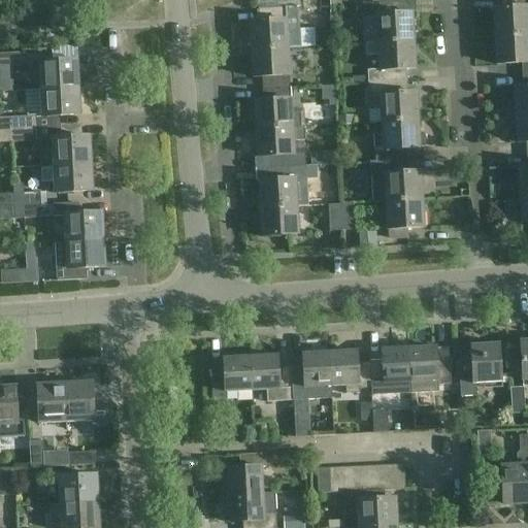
[(527,0),(501,0),(502,8),(494,9),(495,37),(527,35),(527,0)]
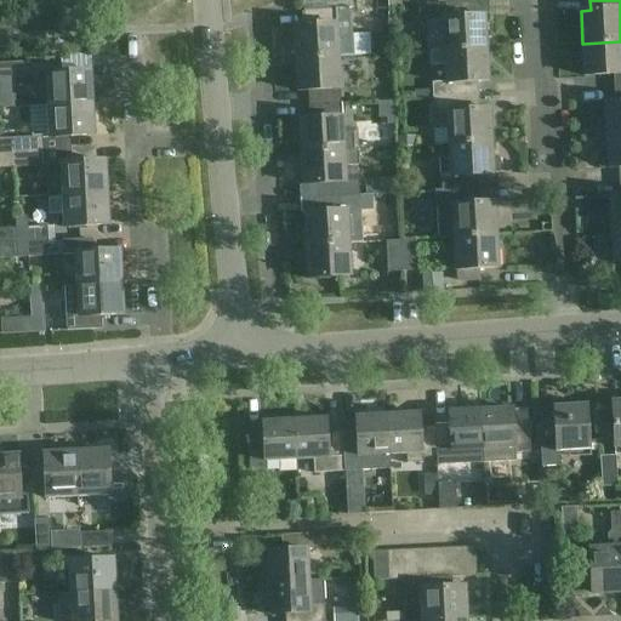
[(445,51),(486,50),(485,15),(474,16),(474,1),(427,4),(428,18),(443,17),(445,50),(445,51)]
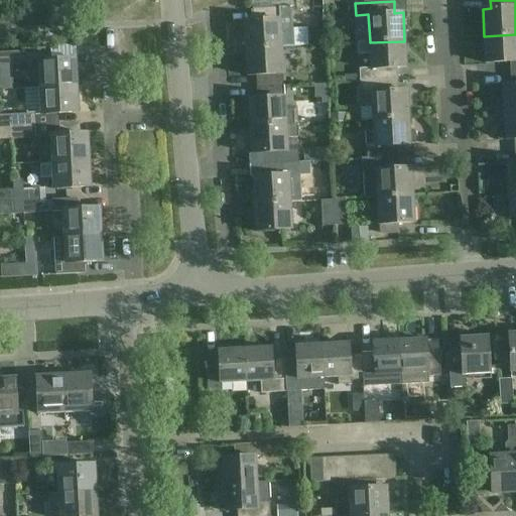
[(247,48),(281,46),(293,45),(291,7),(279,7),(253,9),(254,20),(246,20),(247,48)]
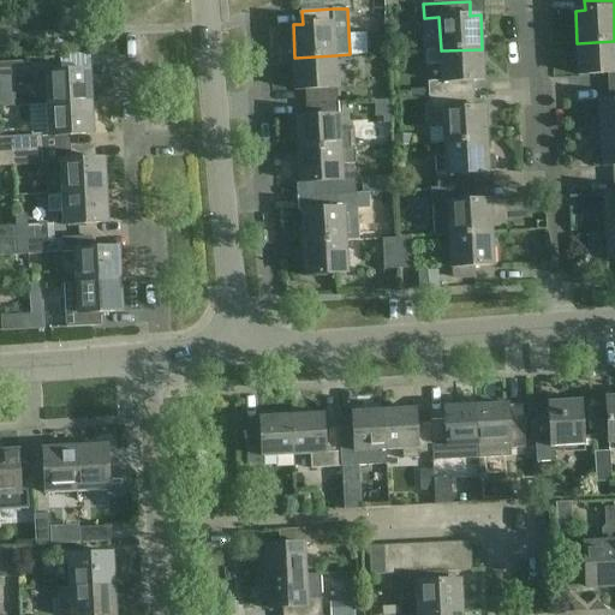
[(614,41),(577,43),(579,76),(608,75),(608,89),(614,88),(614,41)]
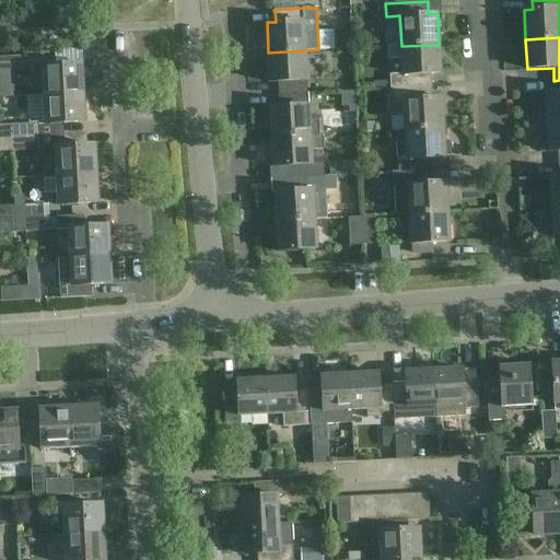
[(401,46),(401,45),(387,46),(387,59),(401,58),(403,74),(389,74),(389,81),(374,82),(375,90),(391,89),(432,86),(431,73),(440,73),(439,45),(401,46)]
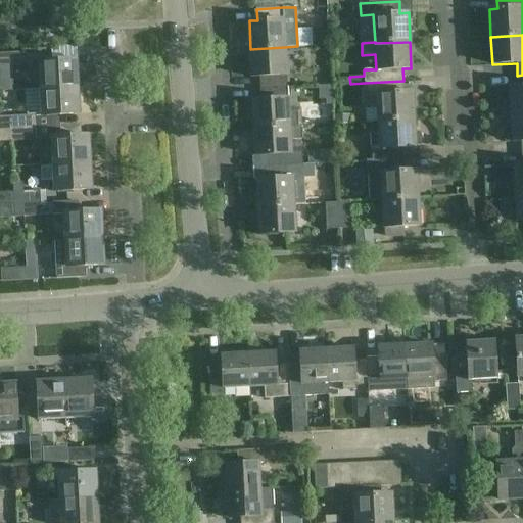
[(287,86),(285,47),(250,49),(252,77),(260,76),(260,88),(287,86)]
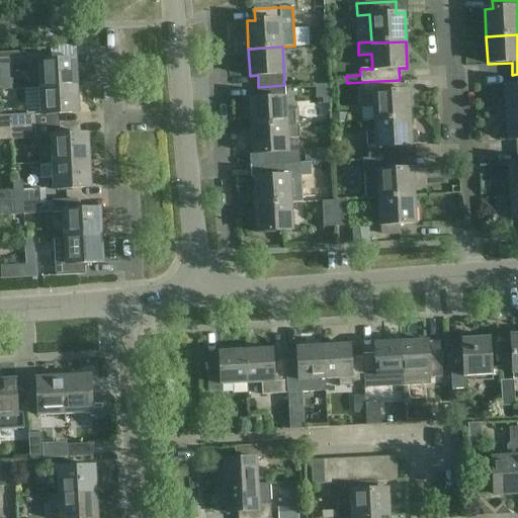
[(0,52),(0,65),(22,64),(21,51),(0,52)]
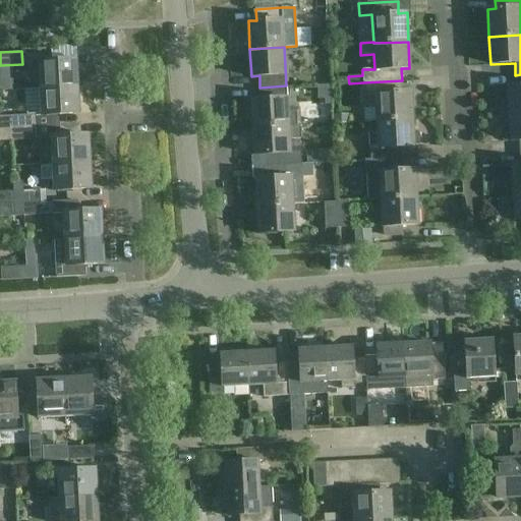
[(39,61),(41,89),(77,87),(76,59),(39,61)]
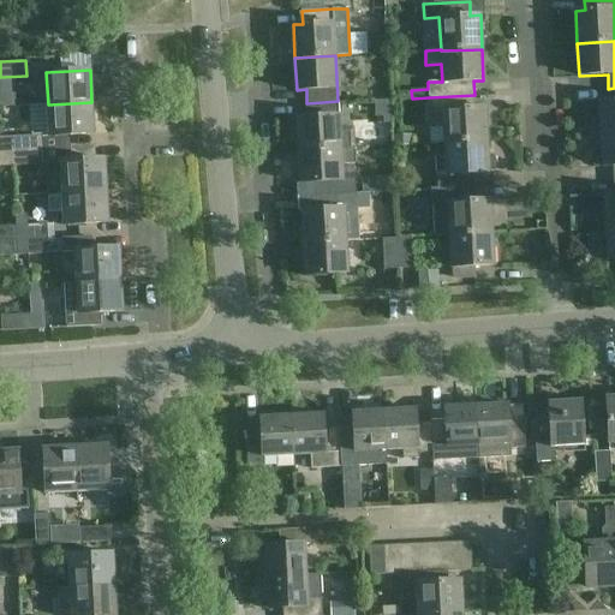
[(614,88),(608,89),(609,101),(599,102),(601,135),(614,133),(614,88)]
